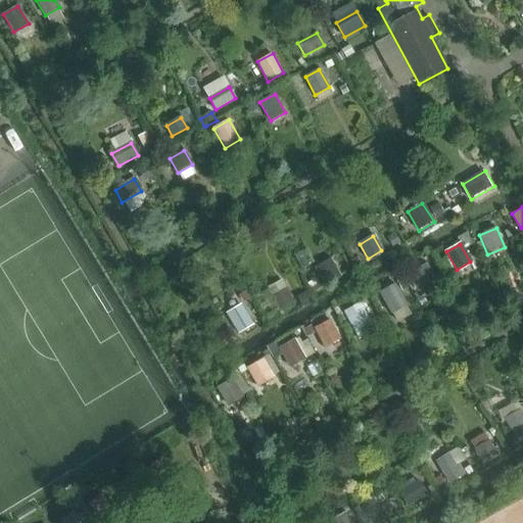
[(413,272),(421,286),(435,278),(427,264),(413,272)]
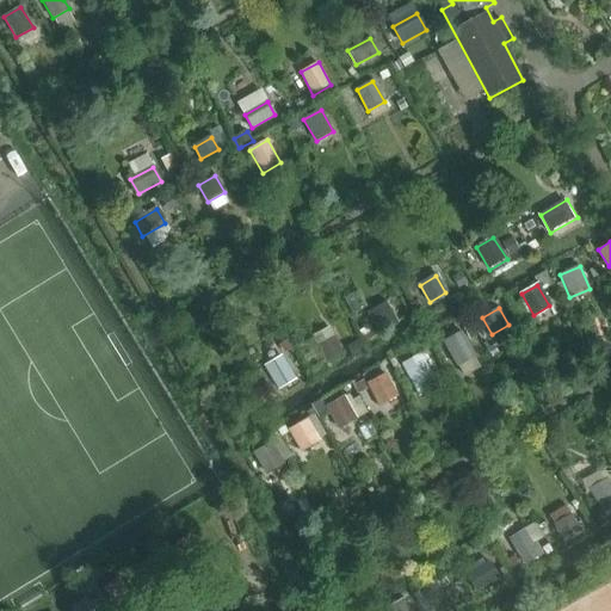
[(372,319),(381,332),(397,322),(389,309),(372,319)]
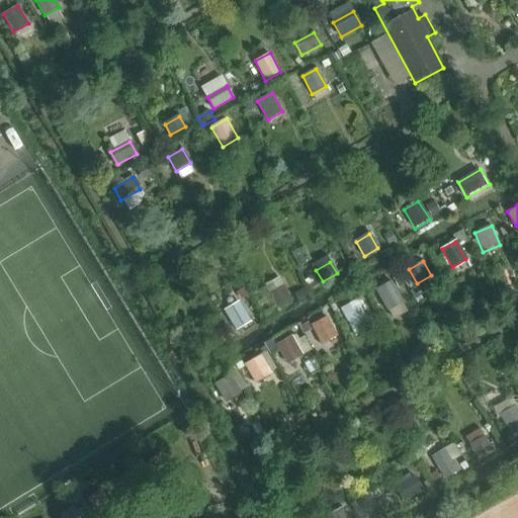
[(403,303),(390,280),(374,289),(387,312),(403,303)]
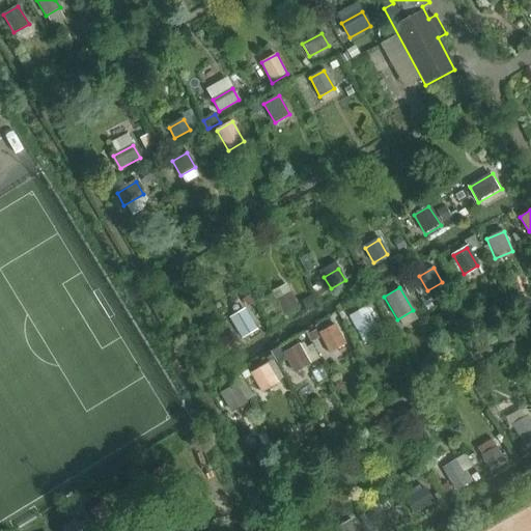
[(277,302),(284,313),(297,306),(289,295),(277,302)]
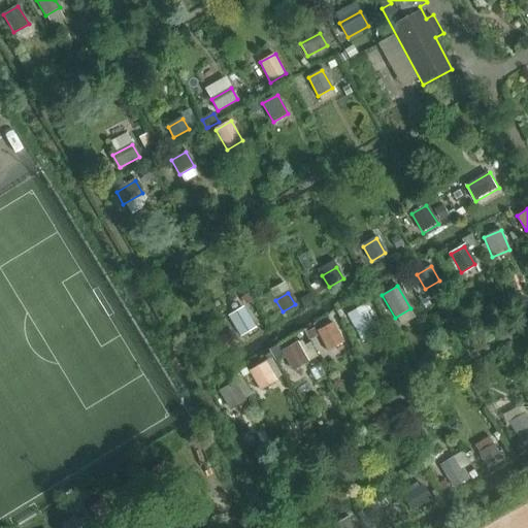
[(362,306),(373,299),(369,293),(358,300),(362,306)]
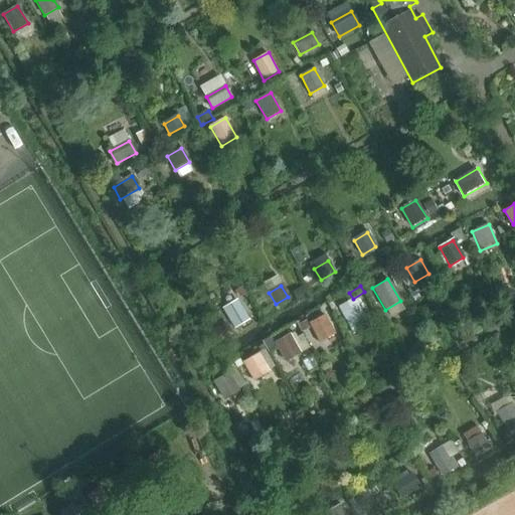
[(340,307),(350,325),(364,317),(353,299),(340,307)]
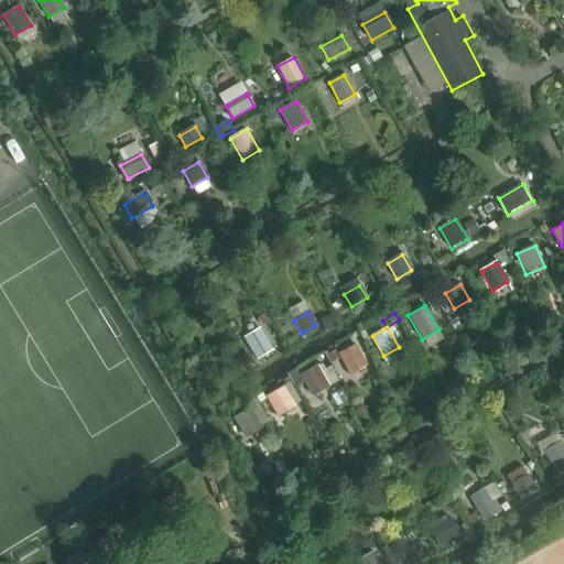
[(272,350),(266,339),(260,328),(242,339),(255,360),(257,359),(272,350)]
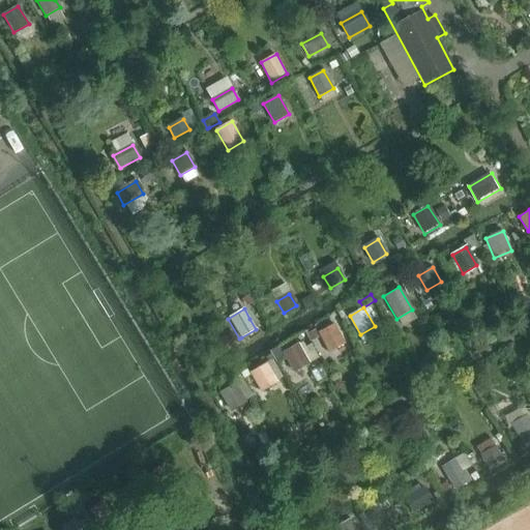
[(320,332),(329,350),(343,343),(333,324),(320,332)]
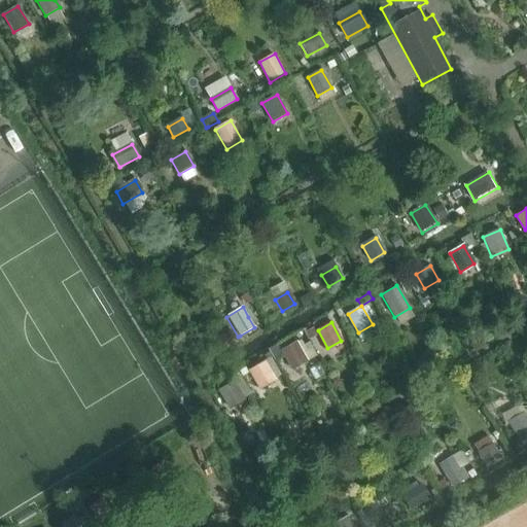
[(309,362),(297,343),(282,352),(292,371),(309,362)]
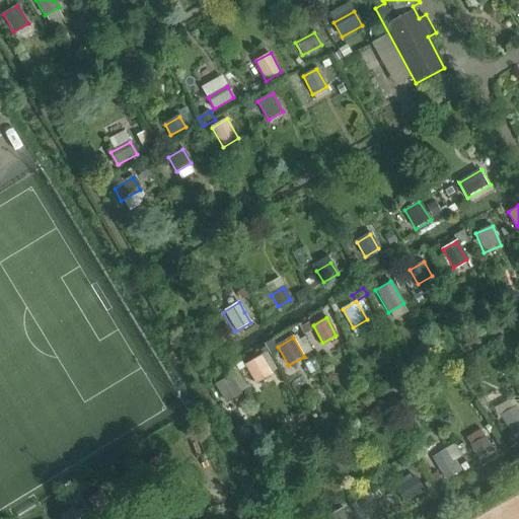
[(264,344),(271,356),(279,351),(272,340),(264,344)]
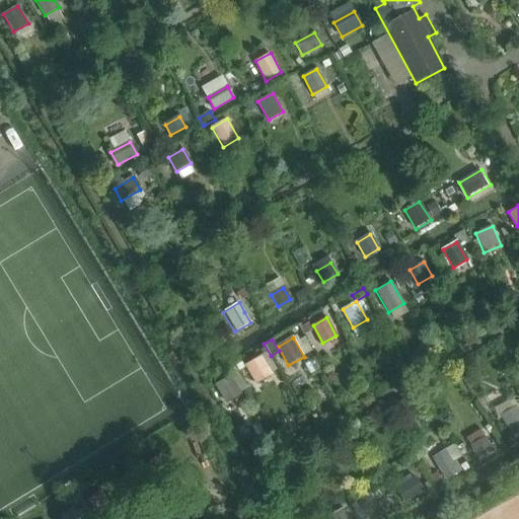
[(246,365),(256,382),(271,374),(260,357),(246,365)]
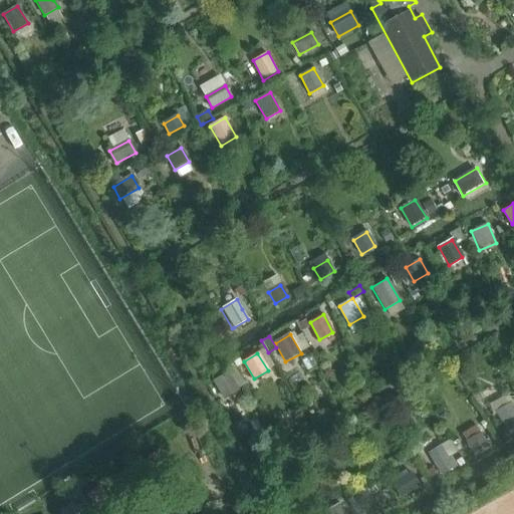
[(241,393),(229,373),(215,381),(227,402),(241,393)]
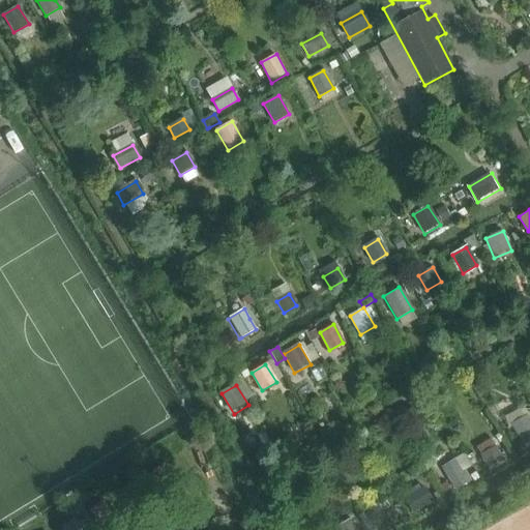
[(529,442),(529,422),(526,416),(509,425),(522,447),(529,442)]
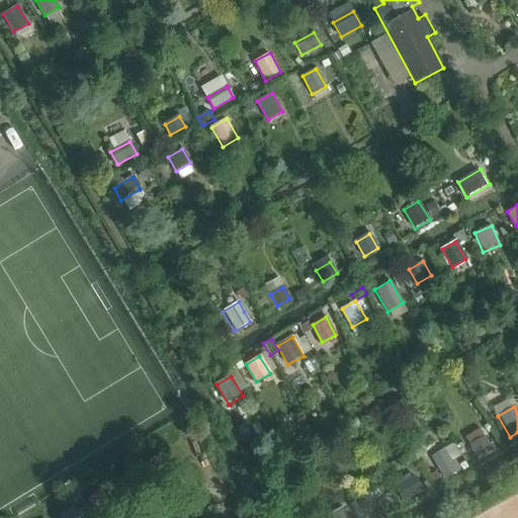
[(490,448),(480,430),(464,439),(475,457),(490,448)]
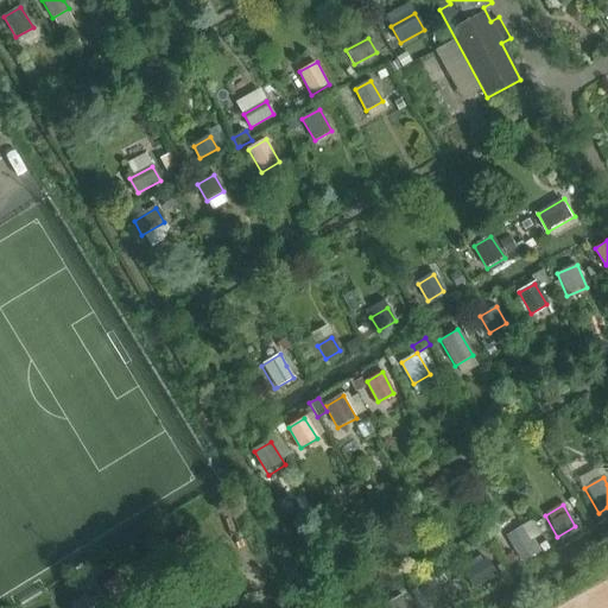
[(524,530),(508,538),(521,561),(537,552),(524,530)]
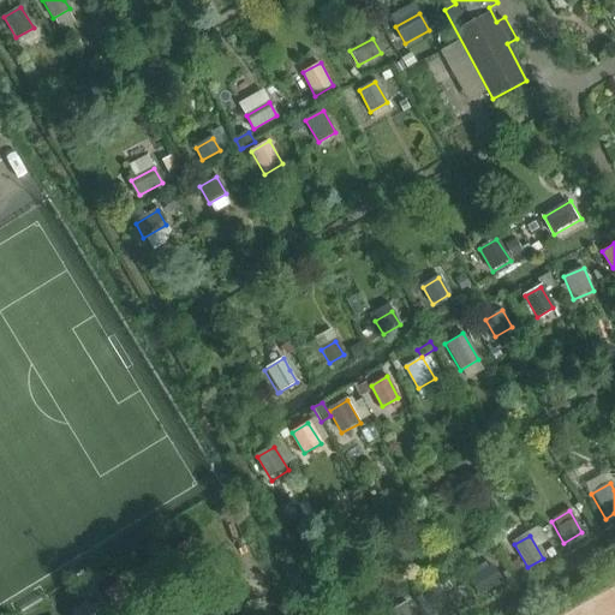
[(184,559),(195,551),(190,543),(178,550),(184,559)]
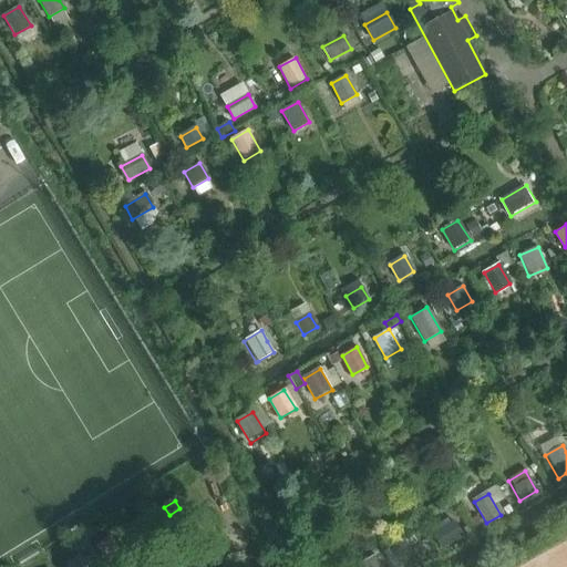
[(143,521),(133,526),(138,535),(148,528),(143,521)]
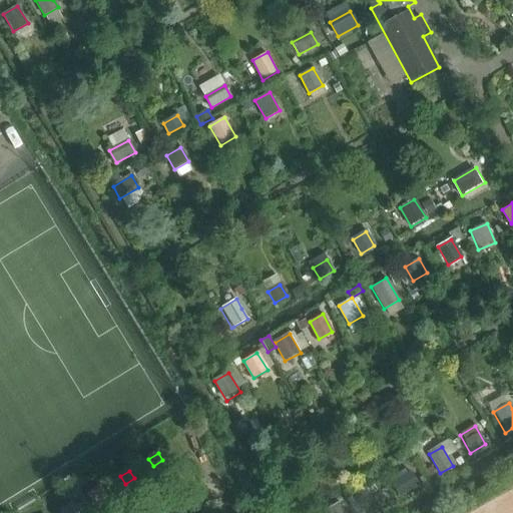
[(412,473),(393,484),(399,496),(419,484),(412,473)]
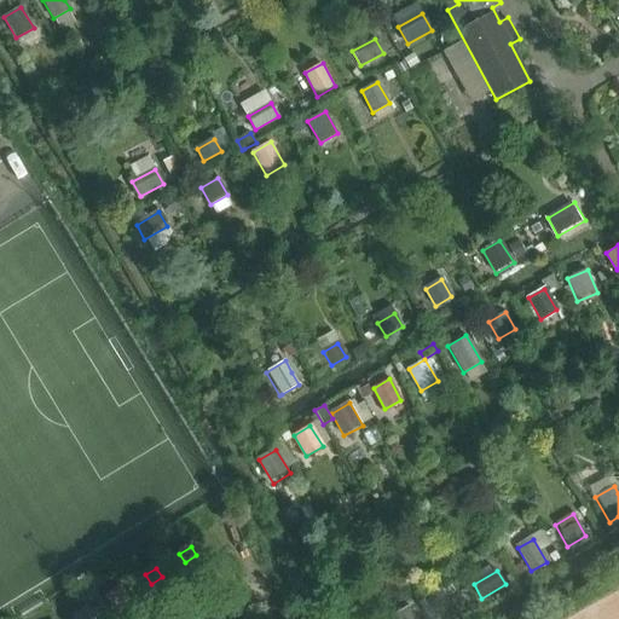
[(444,618),(445,618),(474,603),(464,588),(435,605),(444,618)]
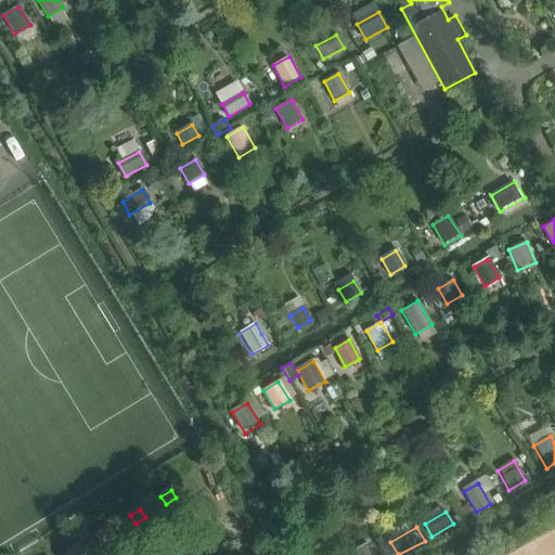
[(100,544),(110,538),(104,530),(94,537),(100,544)]
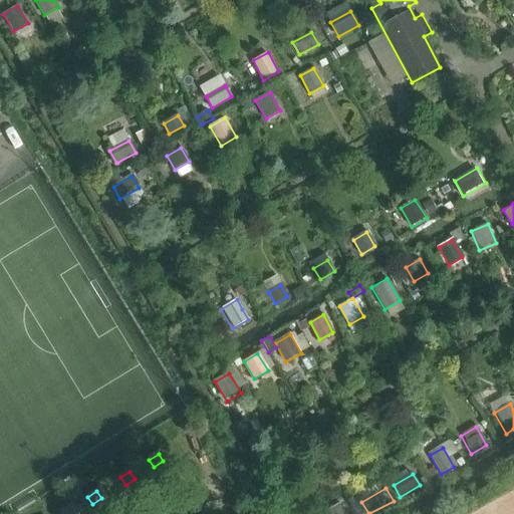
[(324,513),(348,513),(340,499),(321,508),(324,513)]
